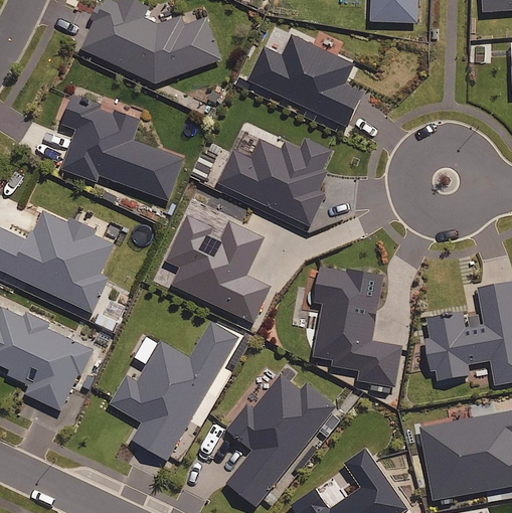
[(148,4),(138,0),(115,0),(115,2),(111,0),(105,0),(82,47),(155,82),(220,59),(205,17),(182,25),(179,15),(156,24),(142,17),(148,4)]
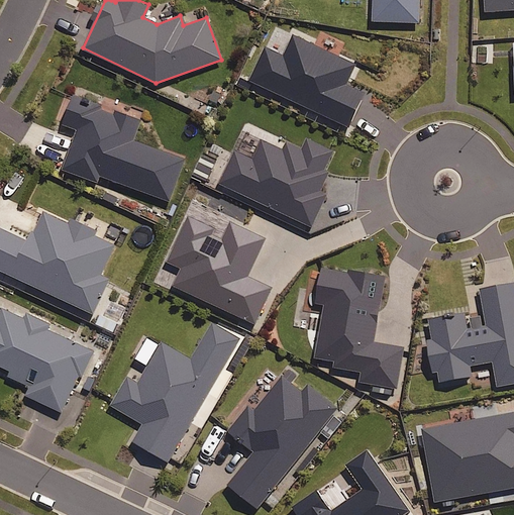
[(373,0),(372,21),(419,22),(419,0),(373,0)]
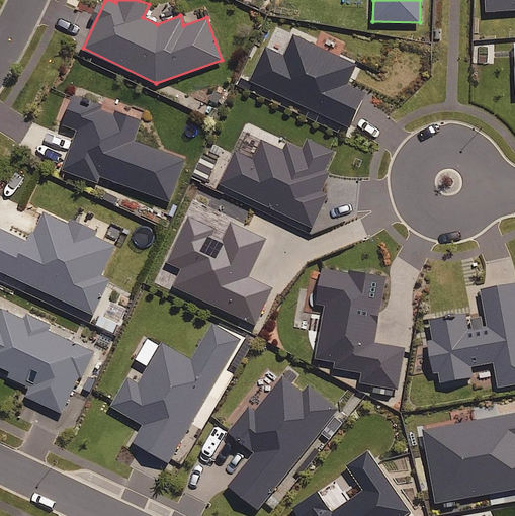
[(486,0),(487,11),(514,9),(514,0),(486,0)]
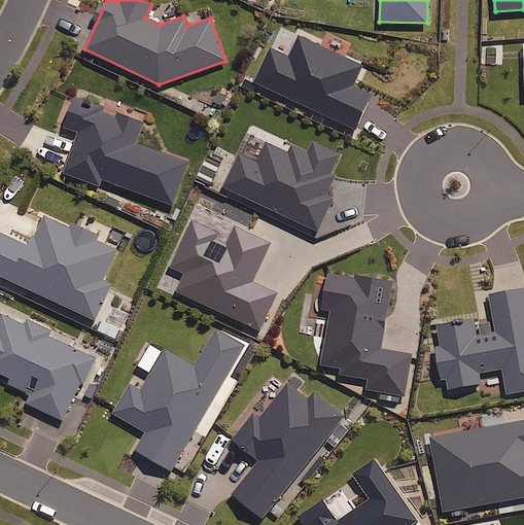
[(361,66),(299,36),(288,57),(270,48),(254,81),(356,129),(372,96),(352,86),(361,66)]
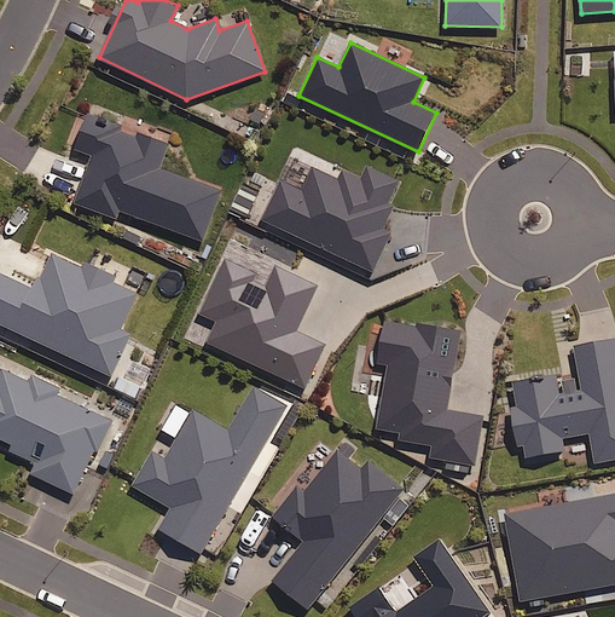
[(133,138),(86,120),(75,149),(93,156),(75,202),(116,218),(119,211),(202,241),(220,191),(160,169),(168,144),(135,132),(133,138)]
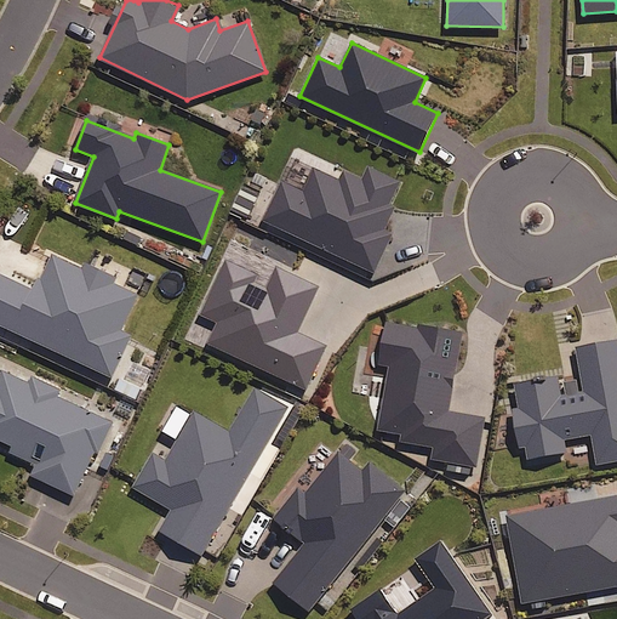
[(281,180),(262,220),(372,273),(389,237),(382,233),(394,209),(389,206),(400,183),(367,168),(361,180),(343,171),(338,180),(314,168),(303,191),(281,180)]
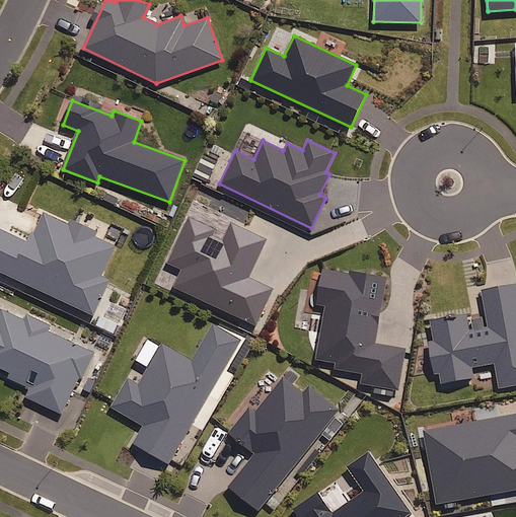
[(69,224),(43,212),(28,242),(0,229),(0,271),(93,315),(109,281),(100,277),(115,246),(93,236),(95,232),(70,220),(69,224)]
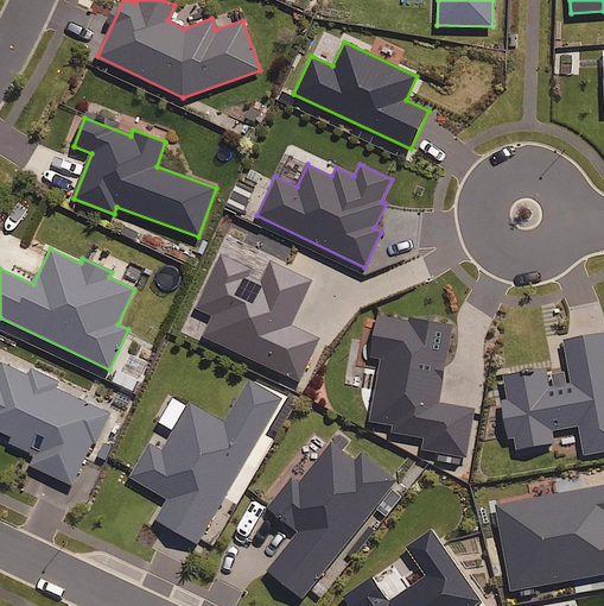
[(452,326),(379,315),(373,355),(382,357),(372,421),(393,424),(392,431),(425,437),(423,449),(465,456),(472,409),(439,404),(452,326)]
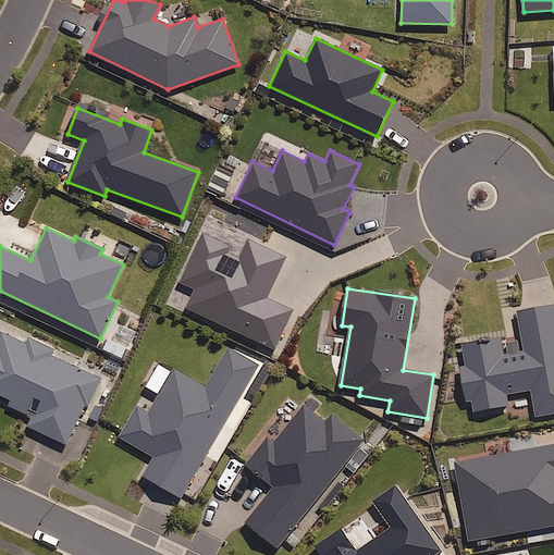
[(553,412),(553,305),(518,311),(525,354),(503,357),(500,340),(460,346),(471,412),(507,406),(506,393),(532,390),(537,416),(553,412)]
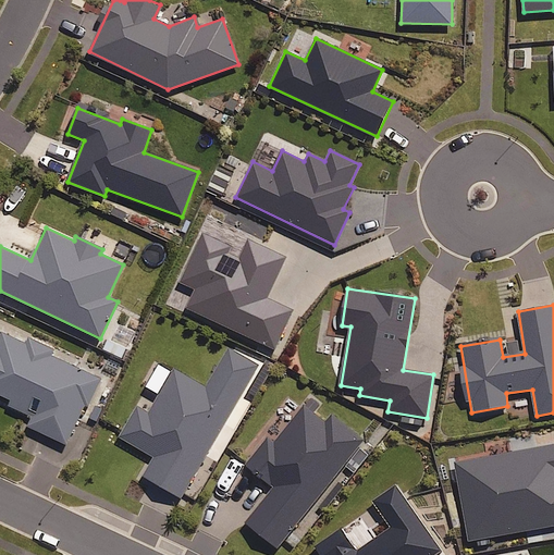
[(0,401),(33,416),(28,427),(66,444),(97,377),(50,356),(53,349),(27,337),(25,343),(2,333),(0,338),(0,401)]
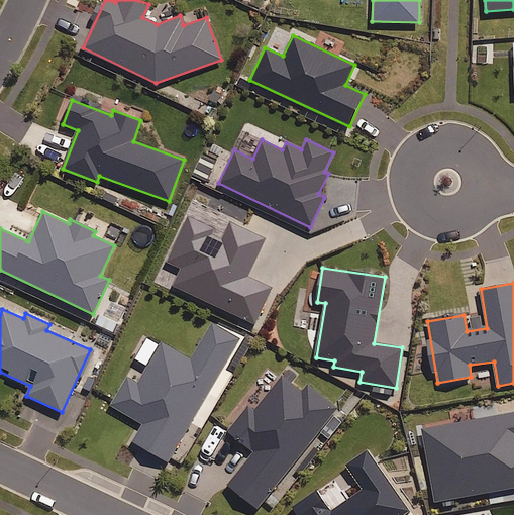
[(238,339),(211,323),(190,359),(160,342),(136,382),(126,377),(110,405),(142,424),(132,441),(168,461),(238,339)]
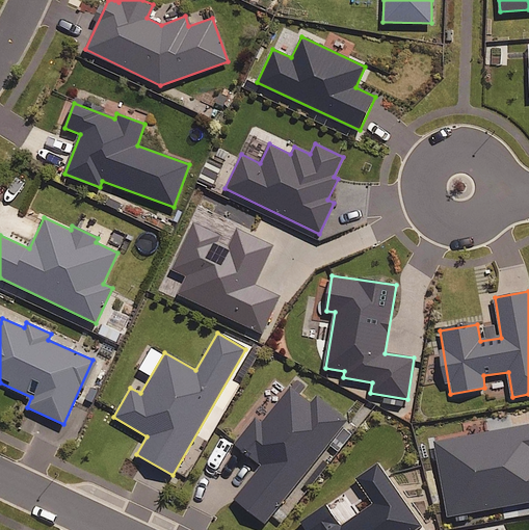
[(303,386),(294,378),(259,422),(255,419),(235,444),(262,465),(234,499),(263,523),(346,420),(316,395),(310,403),(297,393),(303,386)]
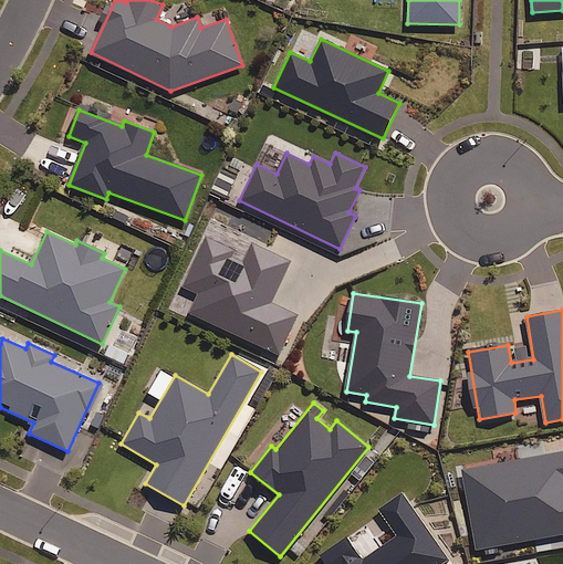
[(439,563),(447,560),(402,493),(378,509),(397,538),(363,562),(346,538),(322,554),(327,563),(439,563)]
